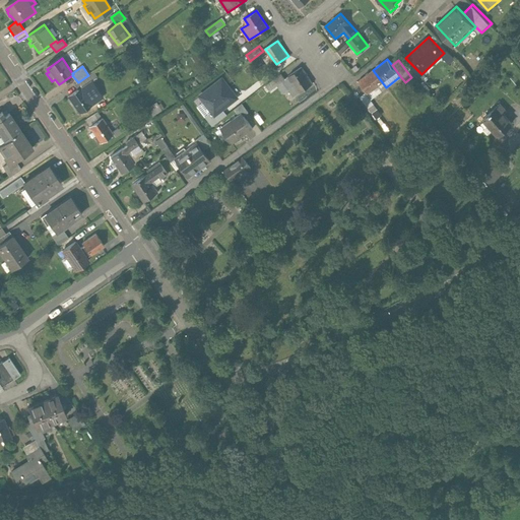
[(288,90),(294,98),(311,86),(300,70),(288,78),(282,82),(288,90)]
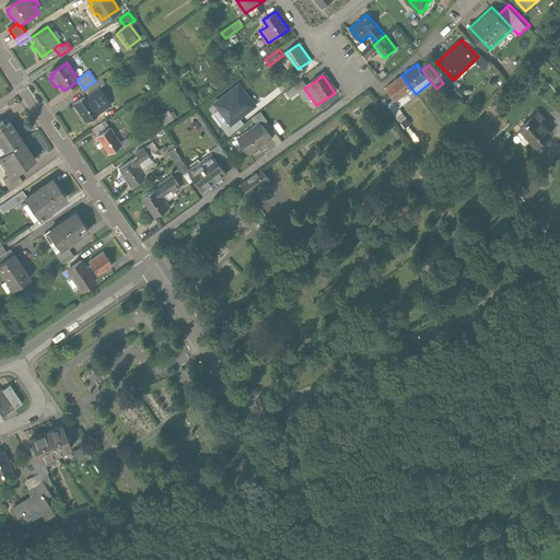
[(401,76),(386,88),(395,100),(400,106),(416,94),(401,76)]
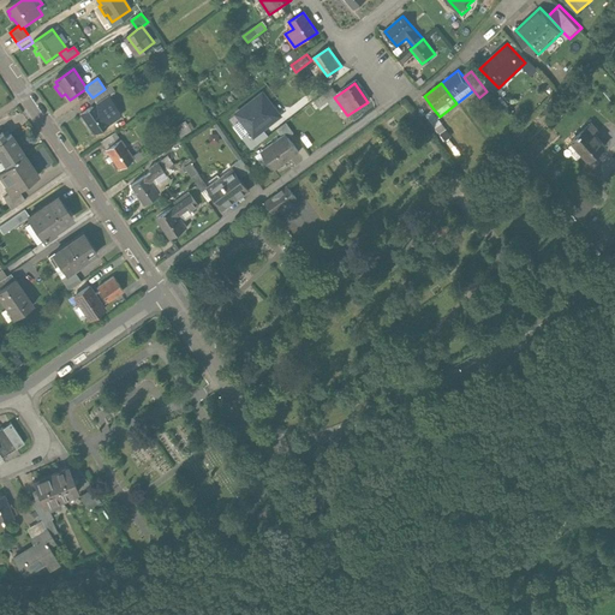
[(111,84),(105,89),(93,97),(90,100),(94,106),(97,103),(115,90),(111,84)]
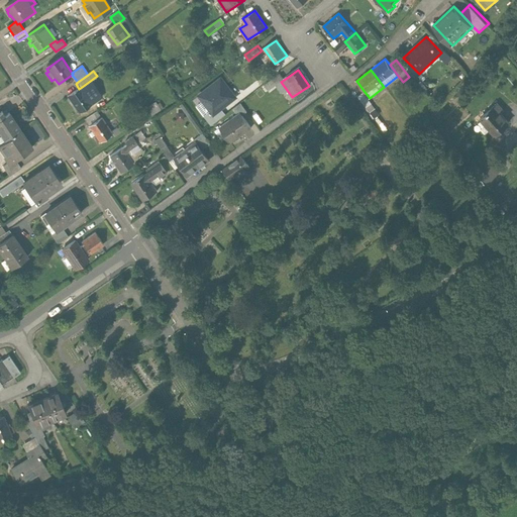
[(281,82),(287,78),(284,73),(267,85),(270,90),(276,86),(281,82)]
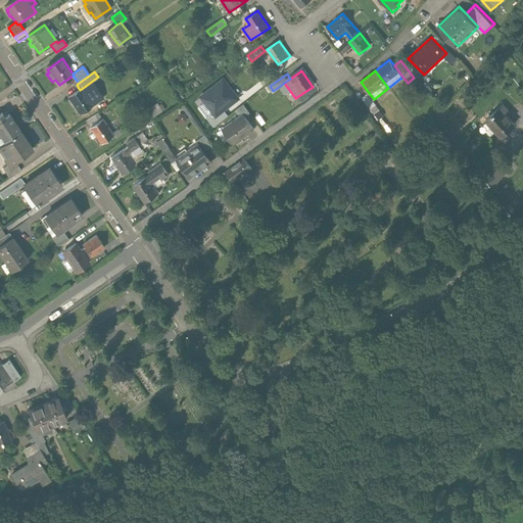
[(224,109),(238,98),(223,79),(201,96),(214,111),(216,114),(224,109)]
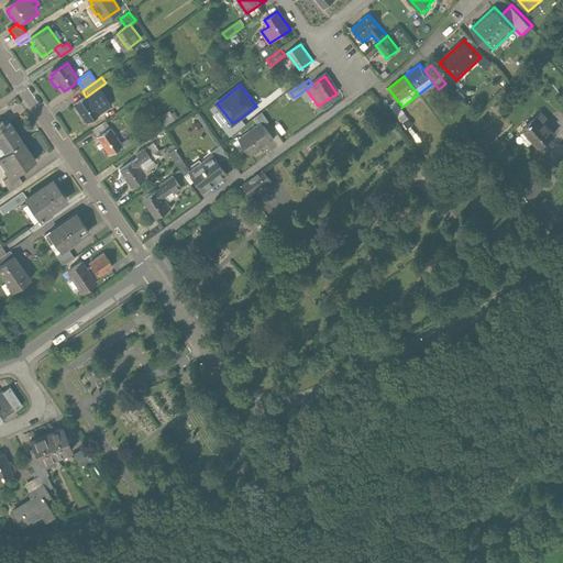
[(306,89),(300,94),(307,101),(312,98),(306,89)]
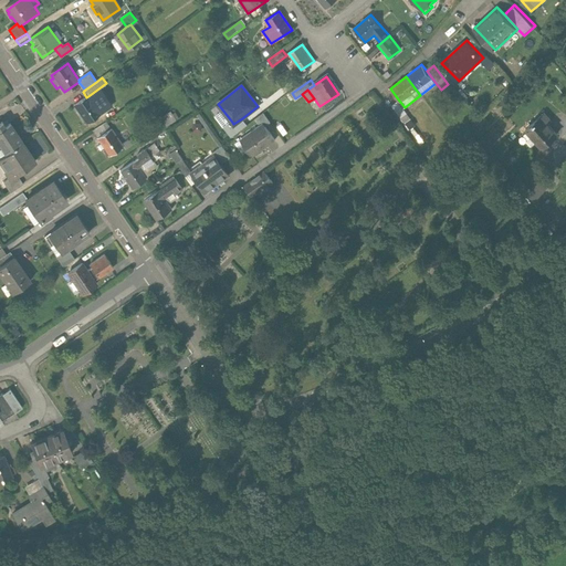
[(102,112),(90,95),(86,97),(75,105),(77,109),(75,111),(80,117),(82,116),(87,123),(102,112)]
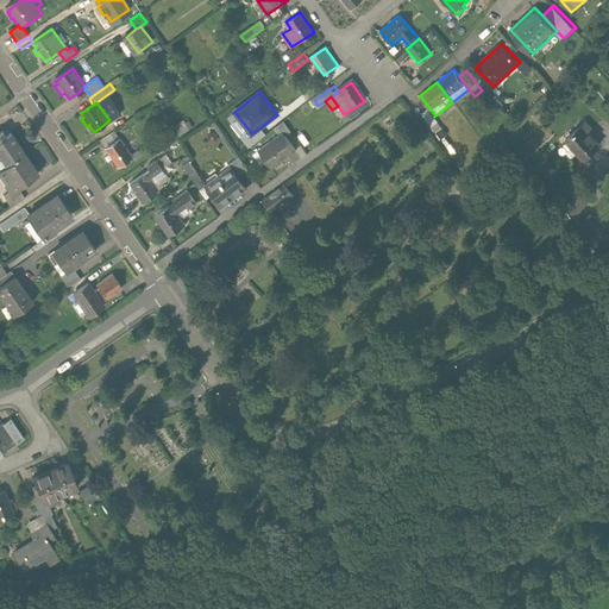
[(435,115),(429,108),(421,114),(438,136),(446,130),(435,115)]
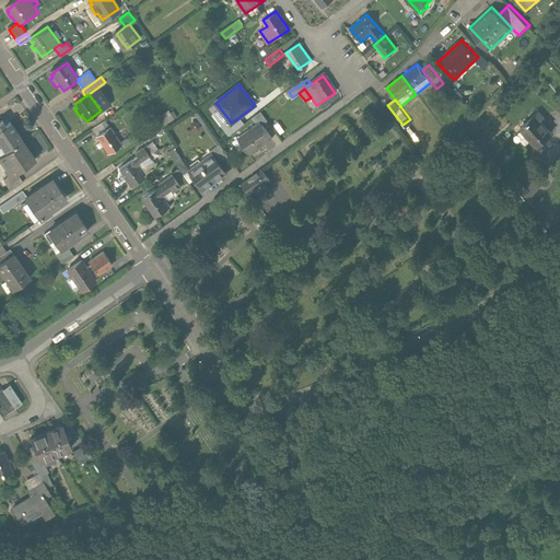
[(168,109),(160,117),(165,125),(175,118),(168,109)]
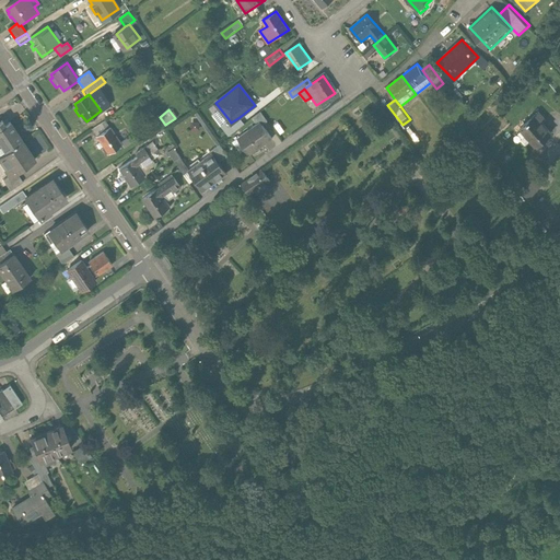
[(261,121),(263,125),(269,120),(261,109),(256,114),(261,121)]
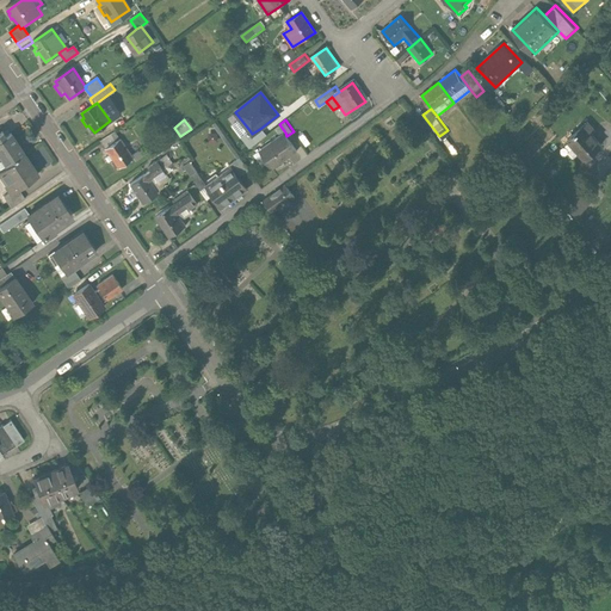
[(568,140),(587,161),(603,147),(596,139),(599,135),(587,123),(568,140)]
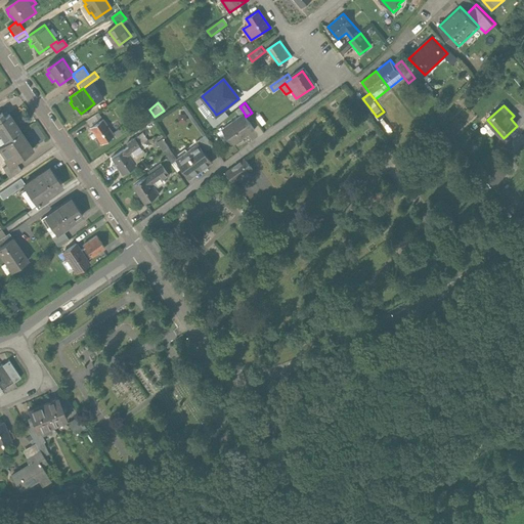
[(228,116),(224,110),(216,115),(214,112),(207,117),(214,127),(228,116)]
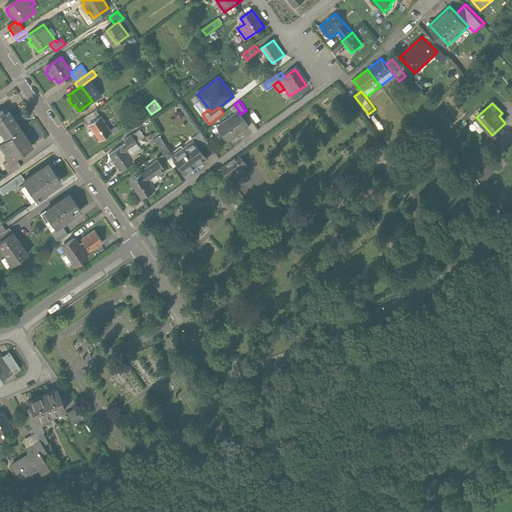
[(0,131),(0,140),(2,143),(24,128),(11,110),(8,113),(5,109),(0,112),(0,130),(0,131)]
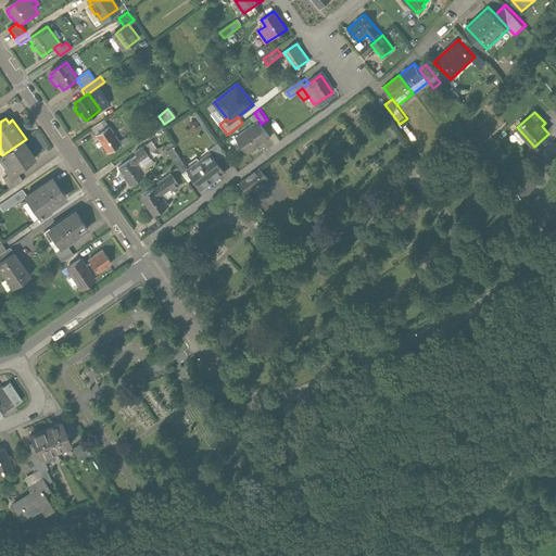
[(97,135),(109,126),(104,119),(92,128),(97,135)]
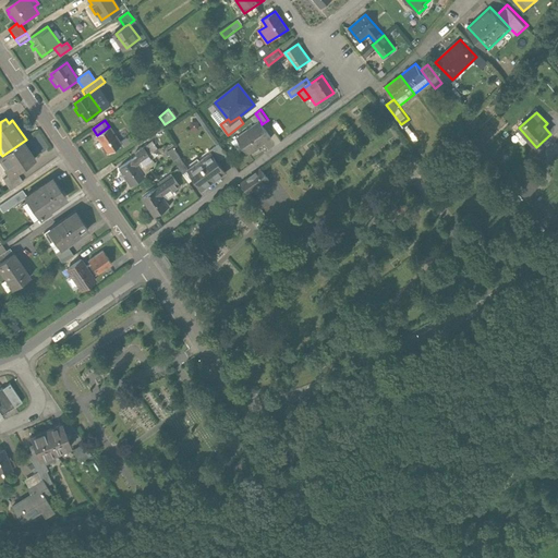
[(250,156),(273,140),(262,124),(261,121),(237,137),(250,156)]
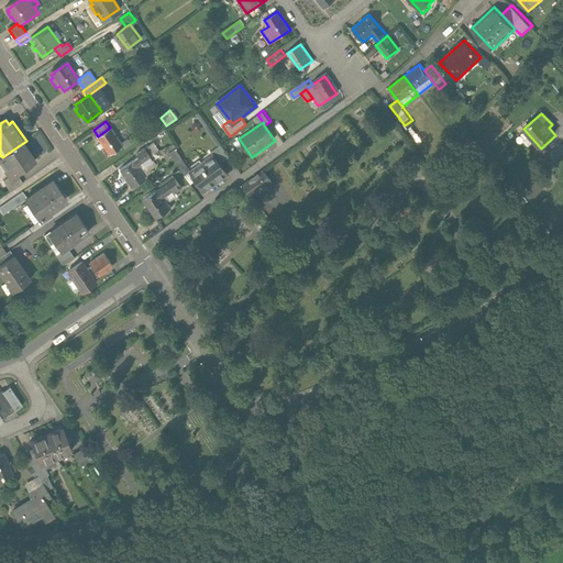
[(98,136),(97,138),(100,142),(98,144),(101,150),(105,147),(109,153),(122,143),(110,128),(98,136)]
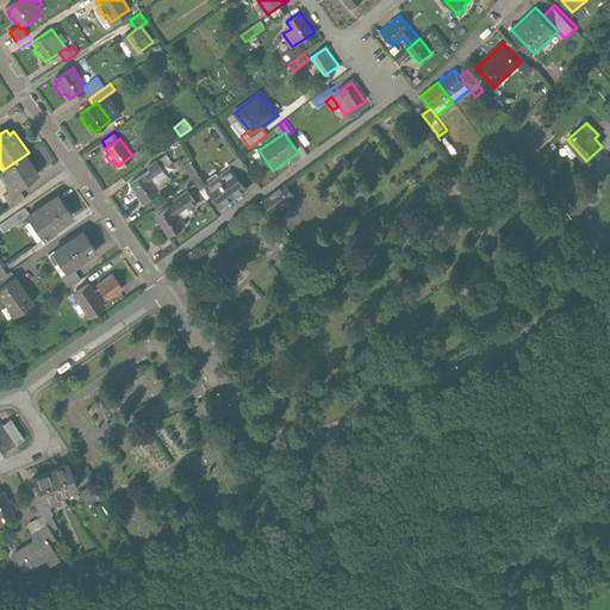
[(19,187),(42,172),(29,153),(2,170),(11,182),(7,186),(12,192),(19,187)]
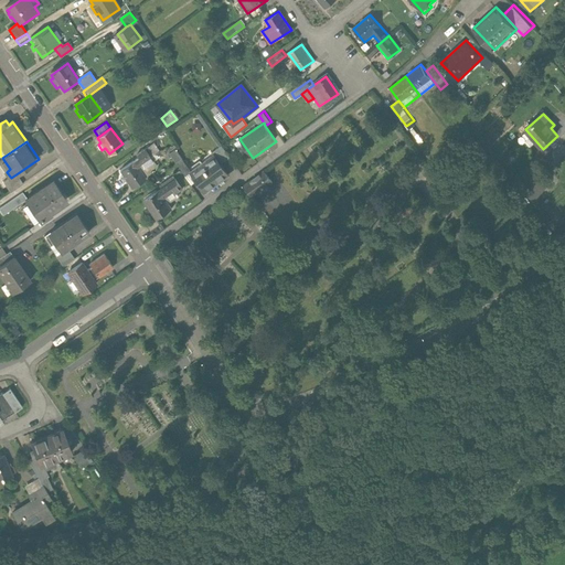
[(155,142),(148,147),(153,156),(160,151),(155,142)]
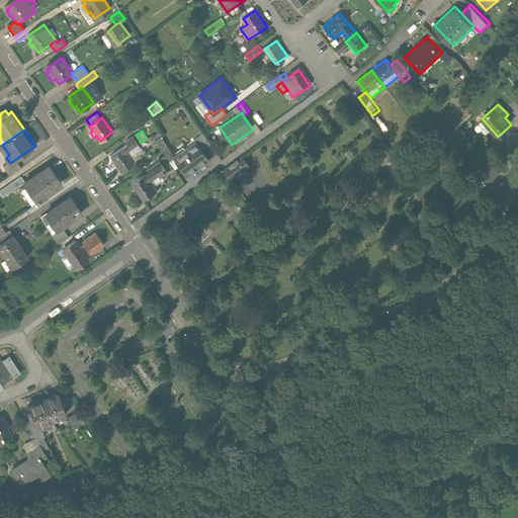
[(127,145),(122,148),(126,153),(132,149),(134,151),(143,145),(141,143),(136,135),(125,142),(127,145)]
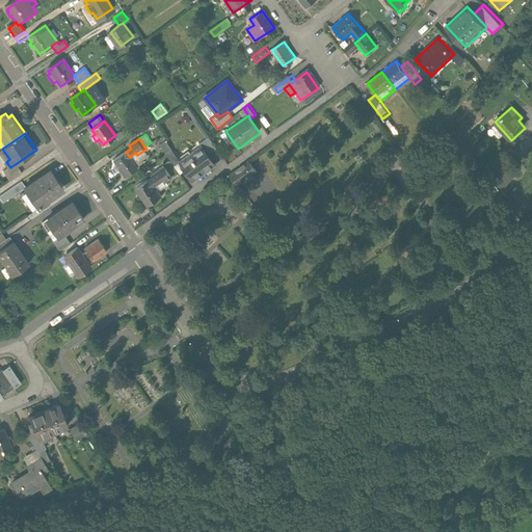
[(154,143),(158,150),(163,147),(161,143),(157,138),(151,142),(144,147),(147,149),(154,143)]
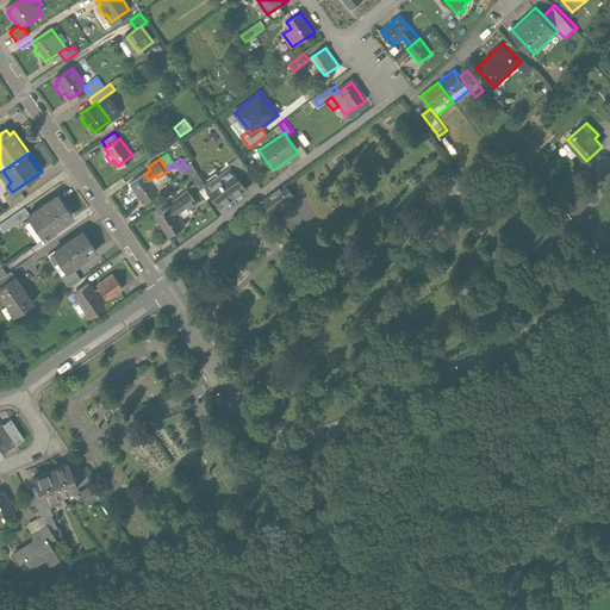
[(241,160),(232,166),(240,176),(248,170),(241,160)]
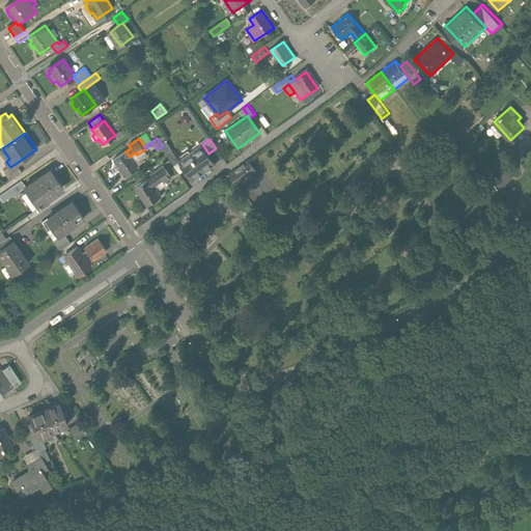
[(163,146),(166,151),(171,148),(165,140),(161,143),(163,146)]
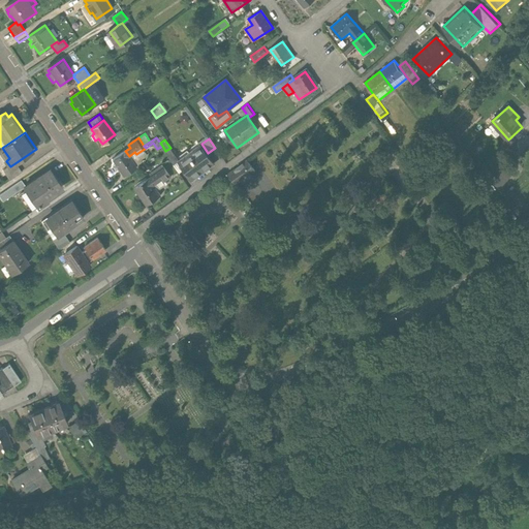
[(201,144),(178,159),(183,167),(190,178),(214,162),(208,153),(201,144)]
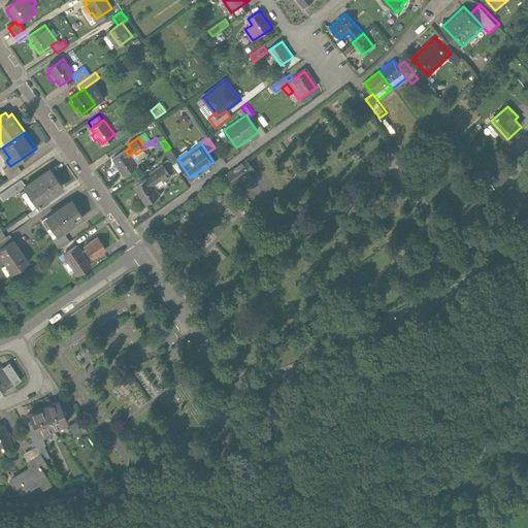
[(170,147),(165,151),(172,162),(177,159),(170,147)]
